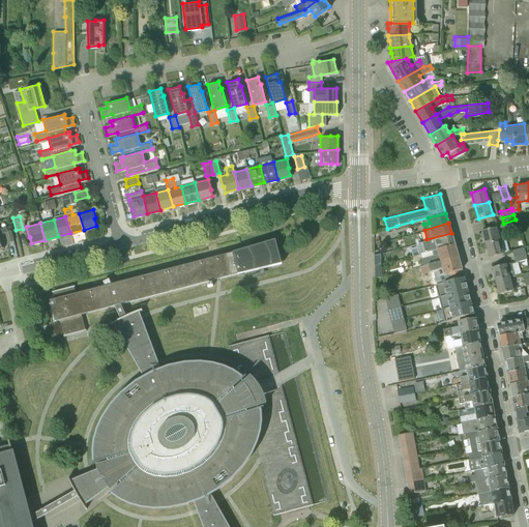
[(485,242),(499,238),(496,225),(481,229),(485,242)]
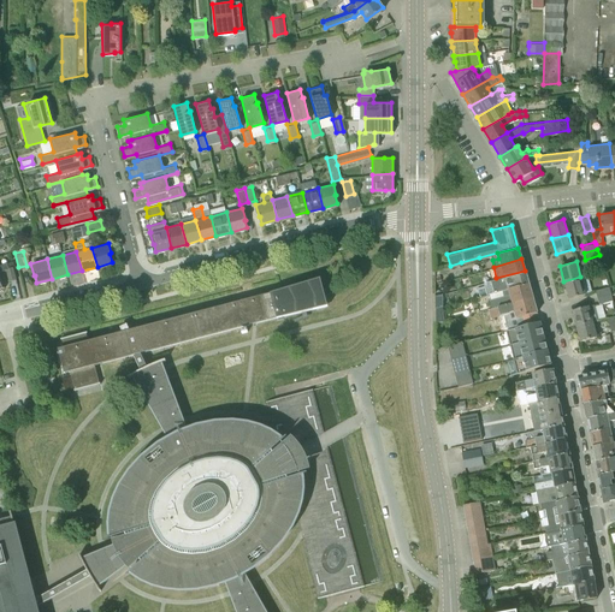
[(12,265),(9,266),(6,268),(9,279),(16,278),(12,265)]
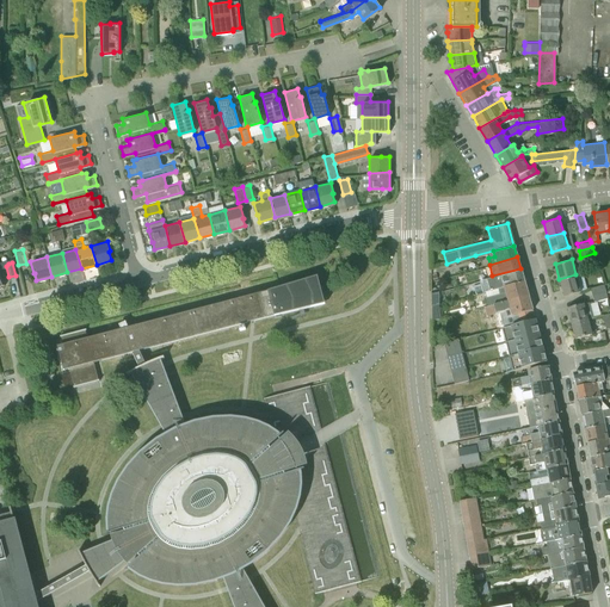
[(498,287),(523,280),(521,268),(492,276),(481,279),(485,290),(498,287)]
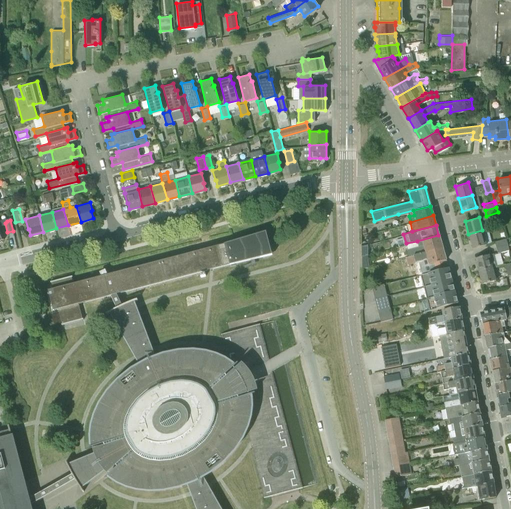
[(472,247),(486,243),(482,230),(468,234),(472,247)]
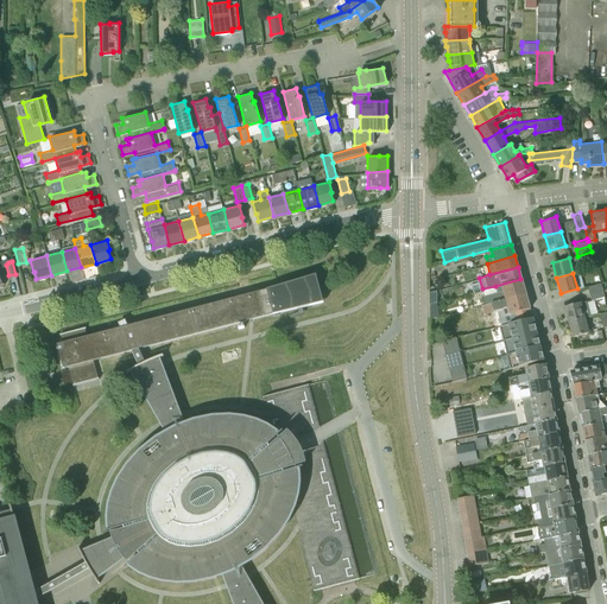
[(86,325),(59,332),(59,334),(61,334),(74,382),(73,382),(73,383),(97,376),(99,376),(97,375),(96,375),(92,357),(131,348),(137,363),(125,370),(126,372),(128,369),(131,373),(159,421),(165,433),(158,438),(147,445),(140,451),(146,457),(136,470),(127,482),(121,495),(119,506),(118,515),(118,525),(122,523),(125,529),(100,540),(80,548),(78,545),(77,545),(80,552),(83,559),(84,559),(87,565),(90,572),(94,577),(97,582),(99,580),(96,577),(113,565),(136,548),(138,553),(136,557),(137,557),(144,561),(153,566),(164,568),(177,570),(193,570),(208,566),(210,574),(221,571),(226,584),(232,603),(264,603),(247,573),(240,561),(254,553),(259,548),(265,544),(259,538),(270,526),(279,513),(285,501),(288,490),(297,527),(313,587),(359,576),(358,576),(358,574),(320,431),(308,382),(308,381),(285,387),(261,394),(266,413),(272,434),(270,439),(261,433),(253,430),(241,426),(228,425),(213,425),(197,428),(195,420),(185,424),(181,412),(160,360),(159,355),(163,354),(162,353),(144,360),(138,345),(214,326),(251,317),(272,311),(301,303),(311,300),(305,278),(277,286),(266,288),(86,336),(83,326),(86,326),(86,325)]
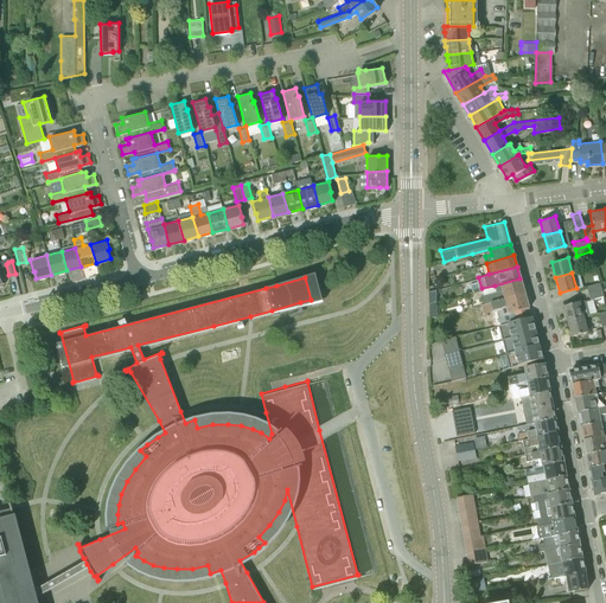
[(484,302),(524,292),(520,278),(495,286),(496,290),(482,294),(484,302)]
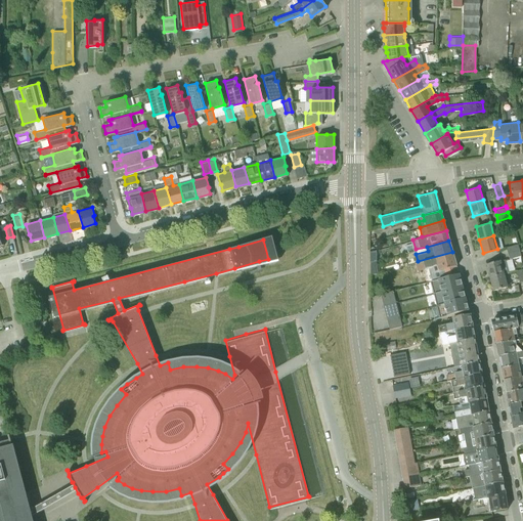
[(507,252),(519,249),(517,243),(506,246),(507,252)]
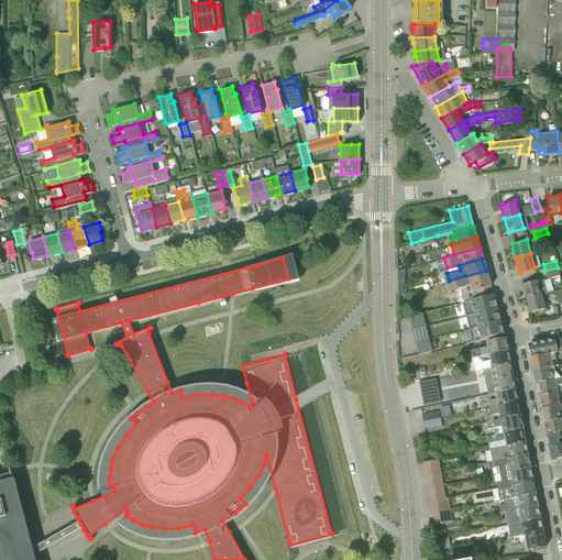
[(560,278),(561,278),(561,271),(559,272),(558,267),(544,271),(547,276),(559,274),(560,278)]
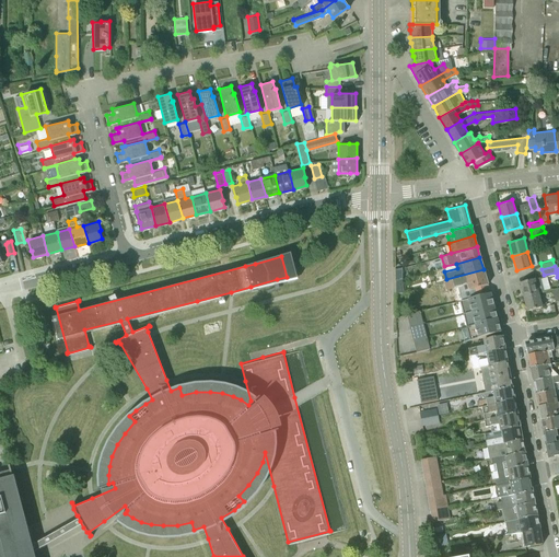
[(484,269),(446,279),(437,281),(439,289),(466,281),(468,288),(472,287),(474,296),(489,291),(484,269)]
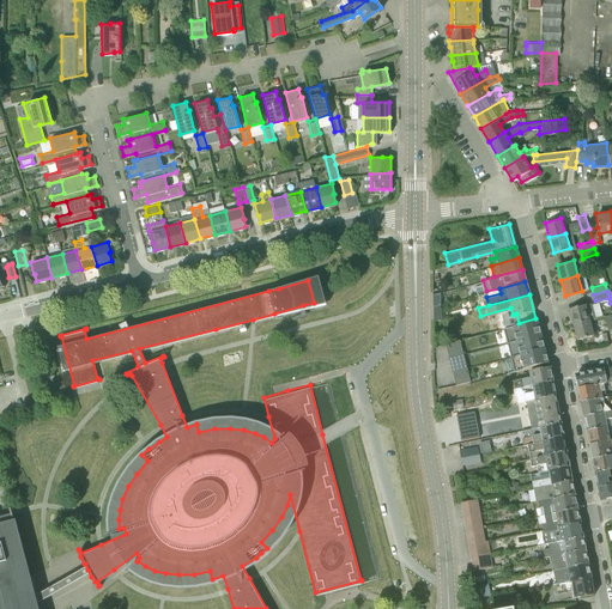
[(573,322),(588,318),(585,303),(568,306),(573,322)]
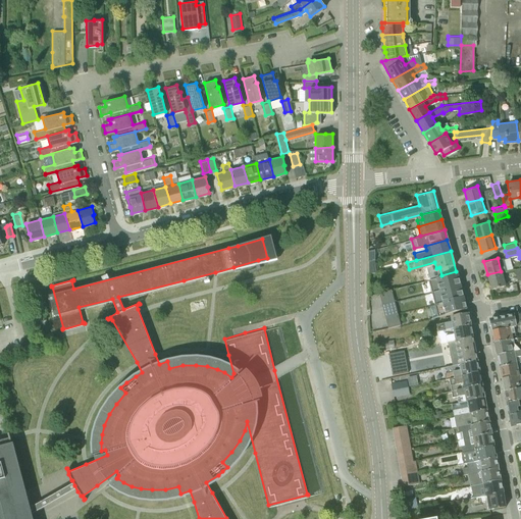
[(428,278),(431,291),(459,283),(456,271),(441,275),(428,278)]
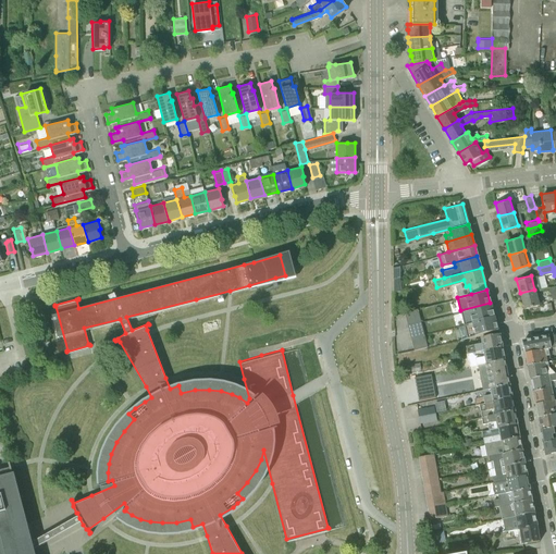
[(534,290),(520,293),(523,307),(539,304),(534,290)]
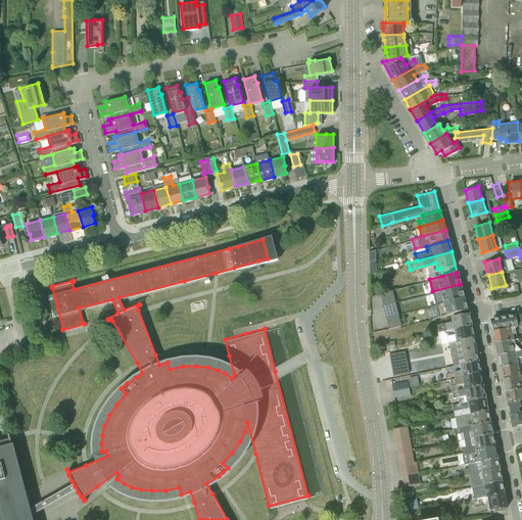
[(460,284),(432,291),(435,303),(463,296),(463,295),(460,284)]
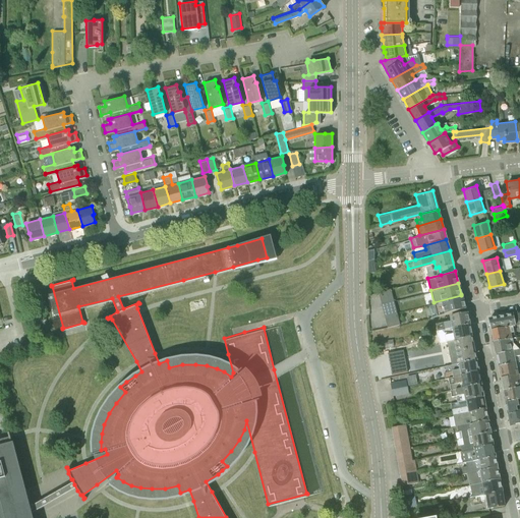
[(390,287),(378,290),(381,302),(393,299),(390,287)]
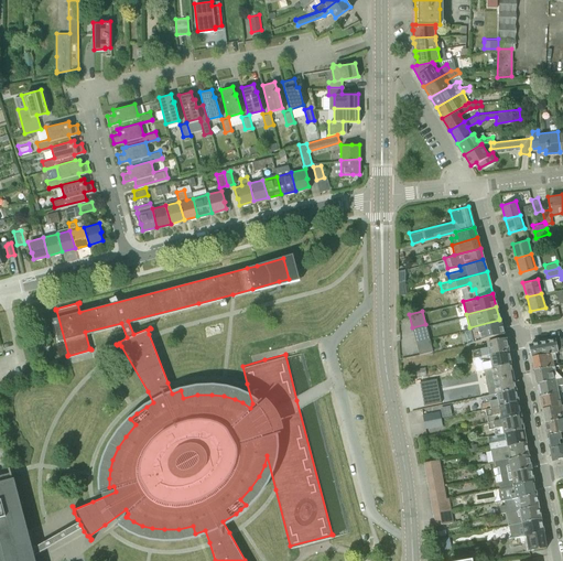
[(499,320),(469,327),(473,341),(502,333),(499,320)]
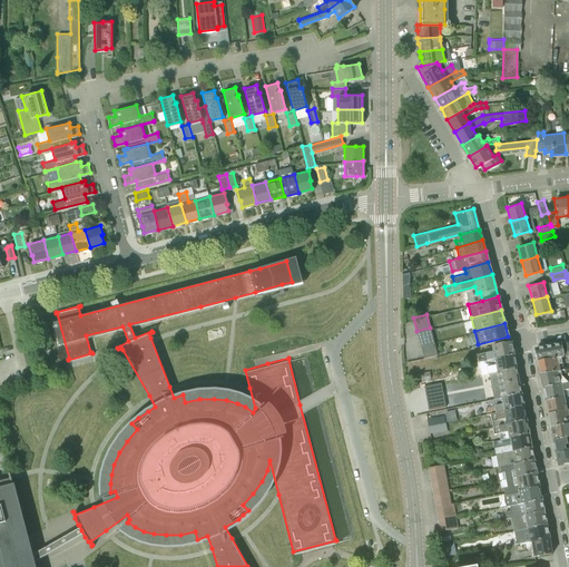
[(430,328),(417,331),(419,344),(433,340),(430,328)]
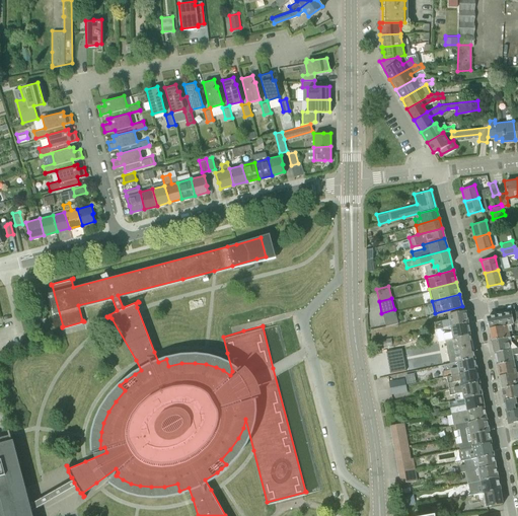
[(394,309),(381,313),(384,323),(396,320),(394,309)]
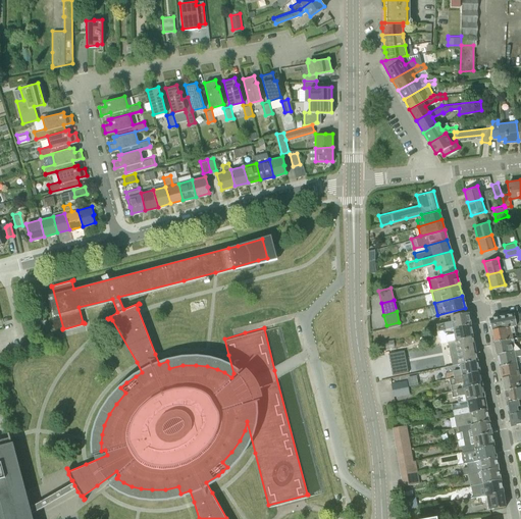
[(446,328),(470,324),(468,311),(450,315),(451,319),(435,322),(435,323),(431,324),(432,330),(437,329),(437,330),(446,328)]
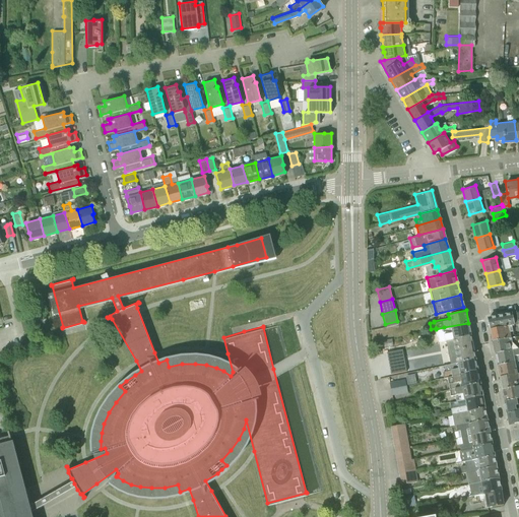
[(511,324),(514,323),(512,313),(489,317),(491,328),(511,324)]
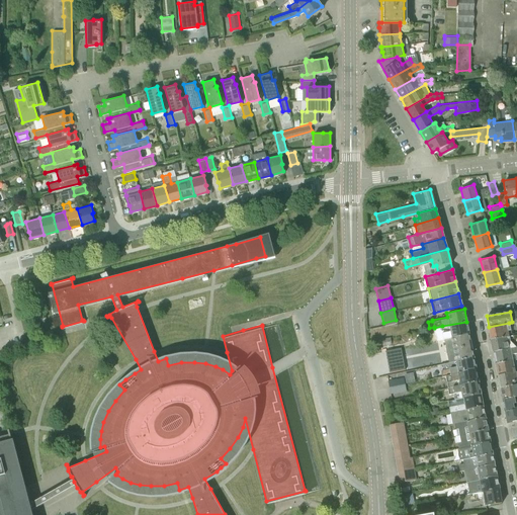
[(445,338),(469,333),(466,322),(442,326),(443,332),(435,333),(437,339),(445,338)]
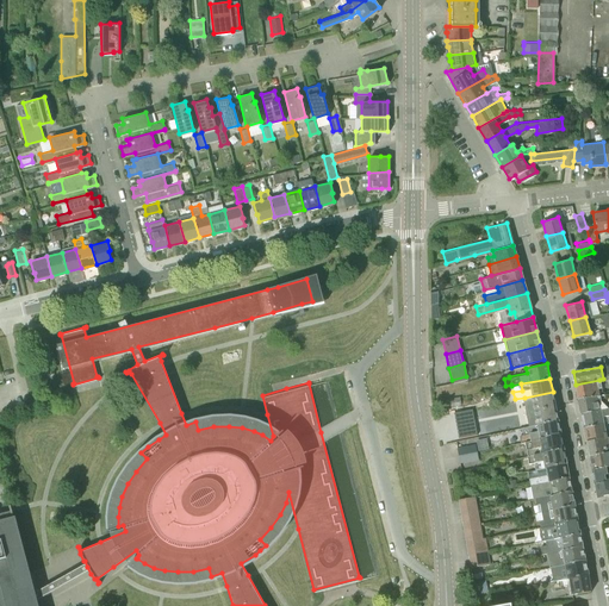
[(579,398),(602,393),(601,387),(600,380),(576,385),(579,398)]
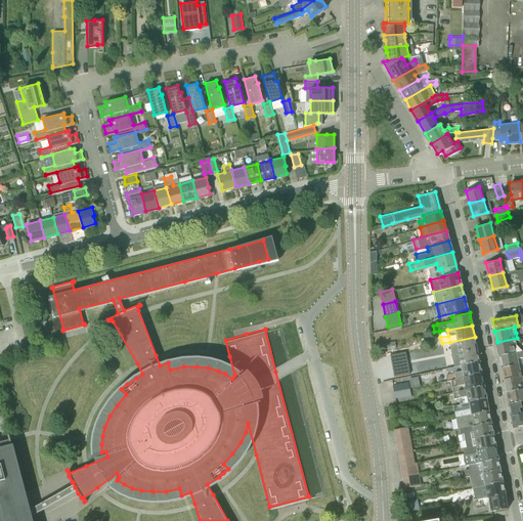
[(499,354),(522,349),(522,336),(517,338),(497,342),(499,354)]
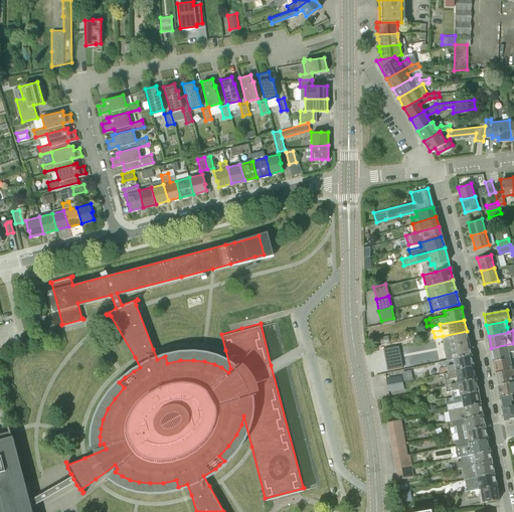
[(444,347),(469,342),(467,331),(443,336),(444,347)]
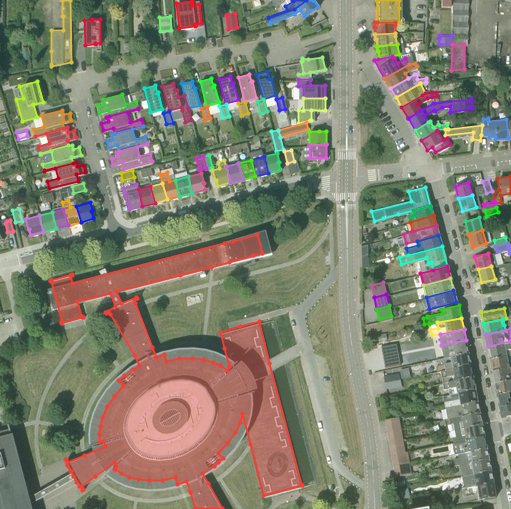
[(373,334),(374,341),(387,338),(385,331),(373,334)]
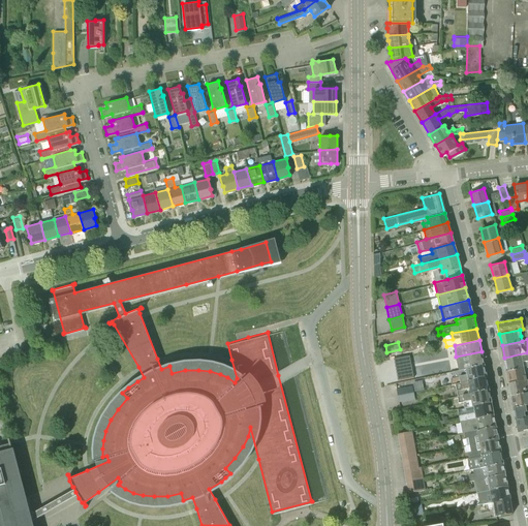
[(458,368),(484,363),(482,351),(456,357),(458,368)]
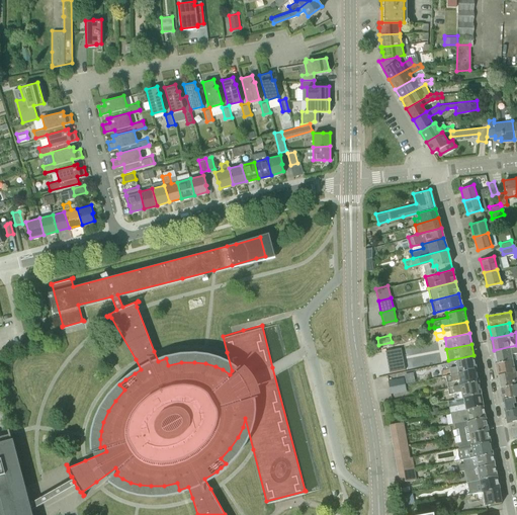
[(496,362),(513,359),(516,358),(516,345),(494,350),(496,362)]
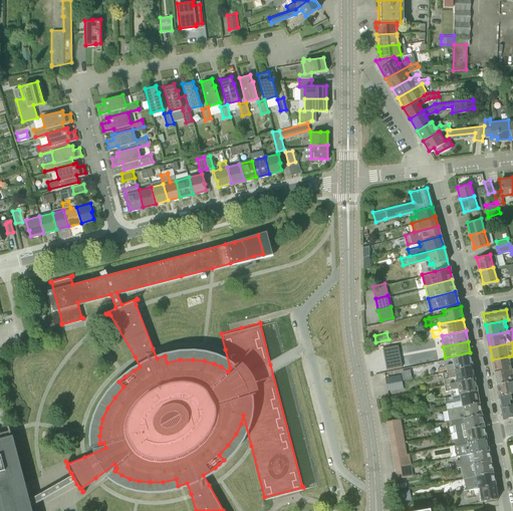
[(398,343),(381,346),(386,367),(402,364),(398,343)]
